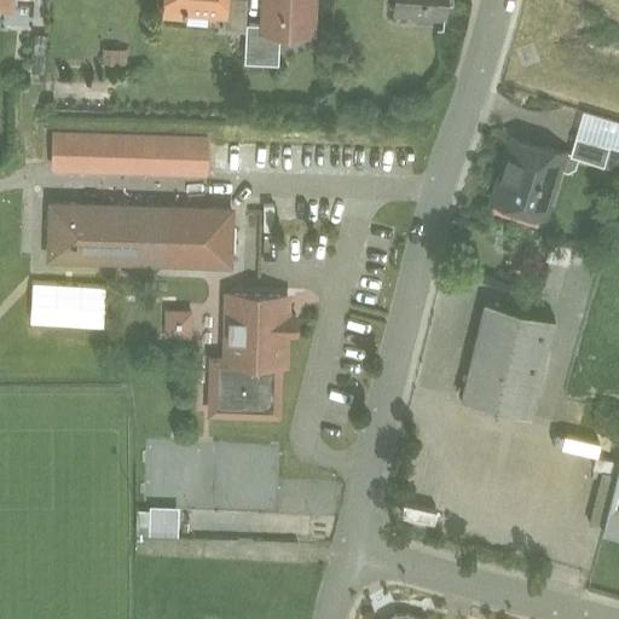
[(11,0),(0,0),(0,12),(10,13),(11,0)]
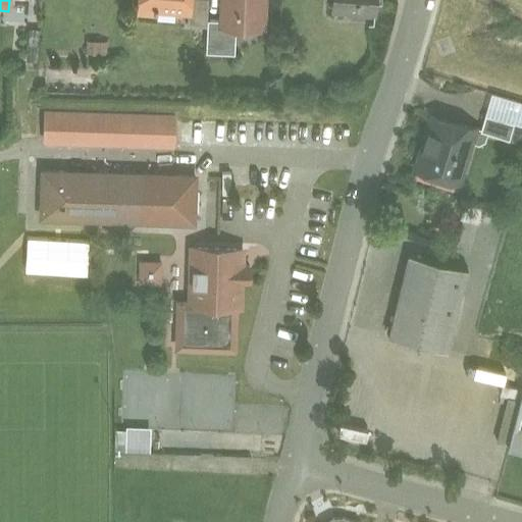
[(155,13),(192,15),(192,0),(134,0),(133,17),(155,18),(155,13)]
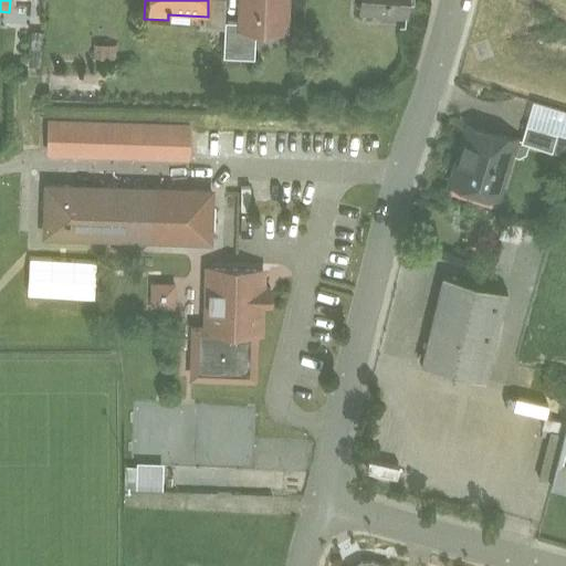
[(222,0),(208,0),(208,17),(207,25),(221,27),(222,0)]
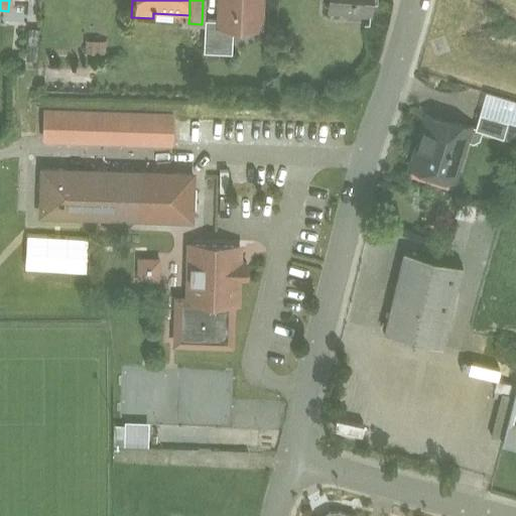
[(262,0),(215,0),(215,20),(215,27),(232,28),(261,29),(262,0)]
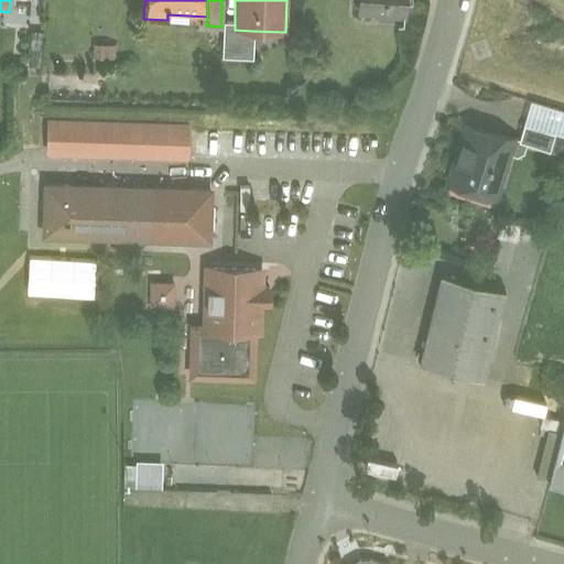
[(358,0),(357,15),(407,20),(408,0),(358,0)]
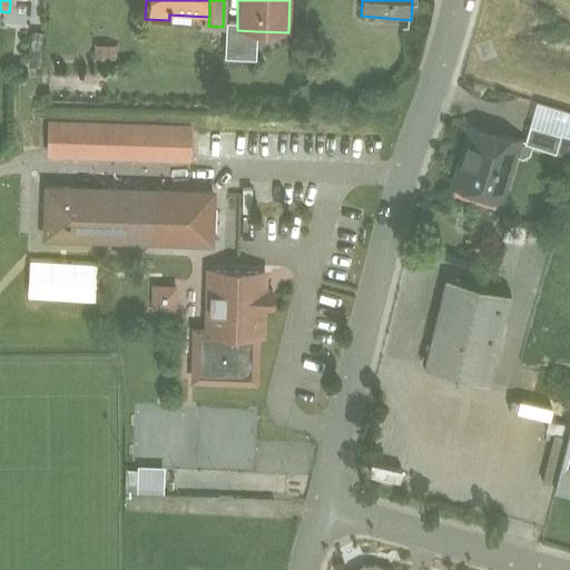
[(237,22),(224,22),(224,58),(255,59),(256,31),(237,30),(237,22)]
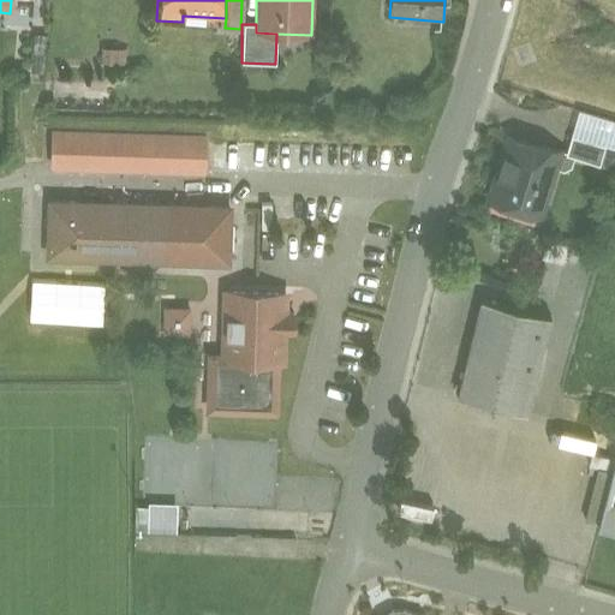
[(124,51),(100,49),(99,67),(123,67),(124,51)]
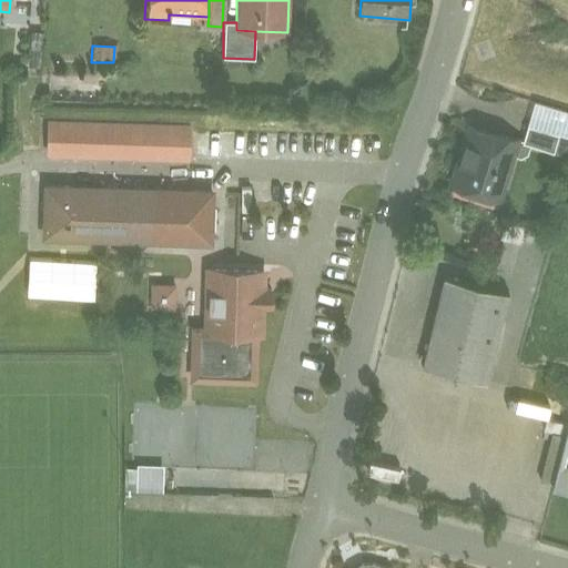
[(567,112),(531,103),(520,144),(567,156),(567,112)]
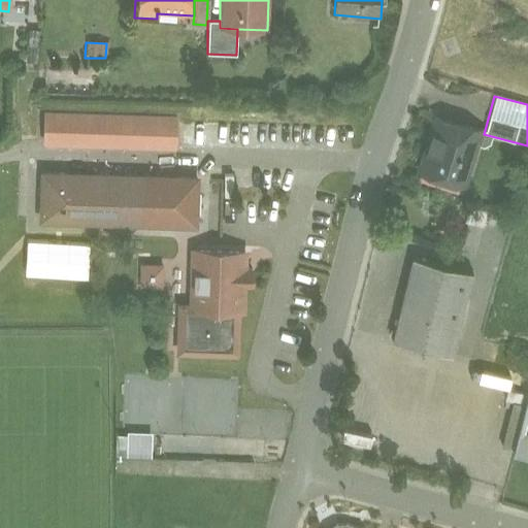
[(177,116),(44,112),(43,146),(176,150),(177,116)]
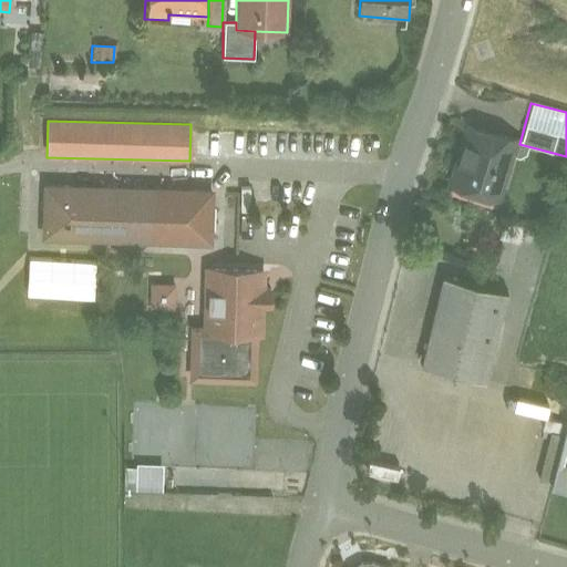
[(518,140),(464,122),(444,183),(500,200),(518,140)]
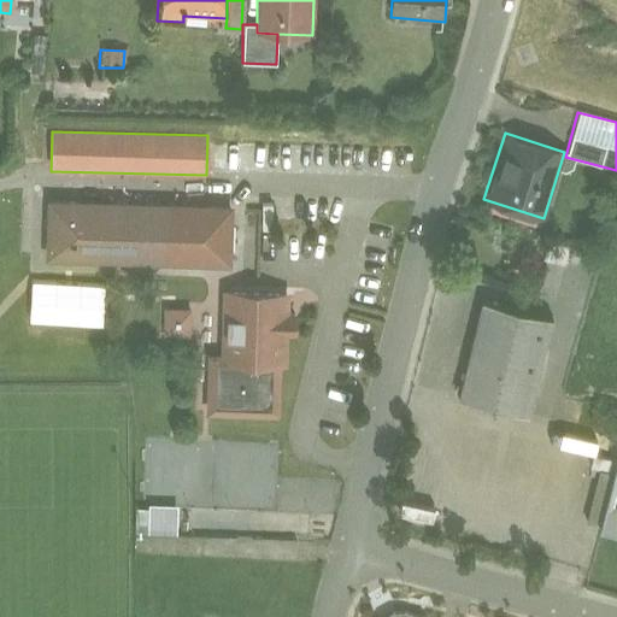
[(233,206),(45,203),(43,265),(231,268),(233,206)]
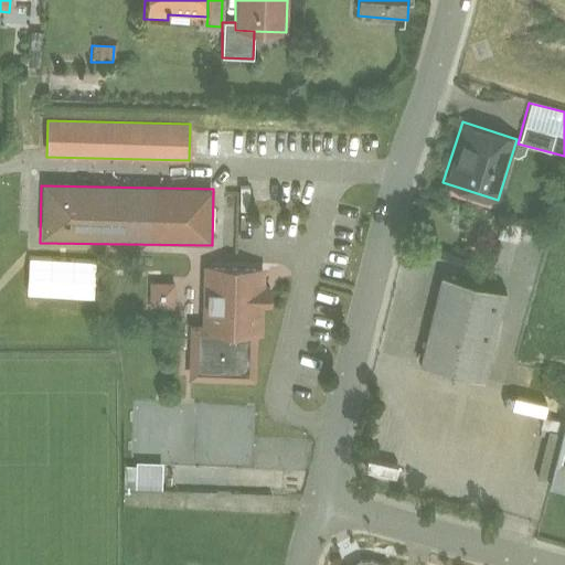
[(266,268),(203,267),(201,327),(189,327),(188,383),(256,385),(258,328),(265,328),(265,309),(273,310),(274,288),(266,288),(266,268)]
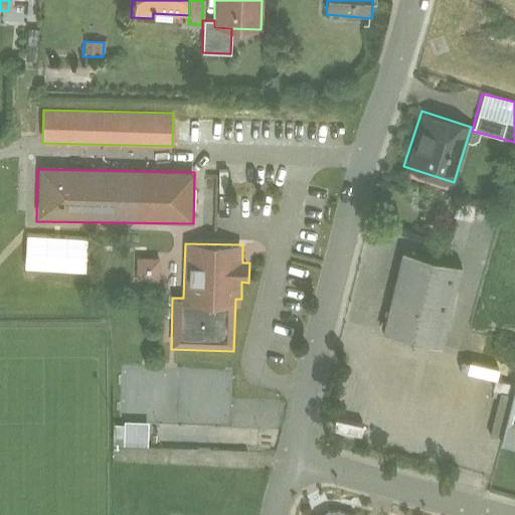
[(441,349),(461,266),(401,251),(381,335),(441,349)]
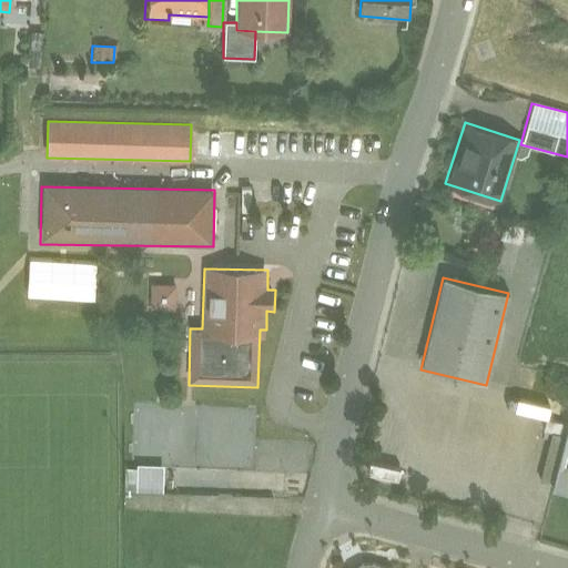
[(174,285),(150,284),(150,308),(173,310),(174,285)]
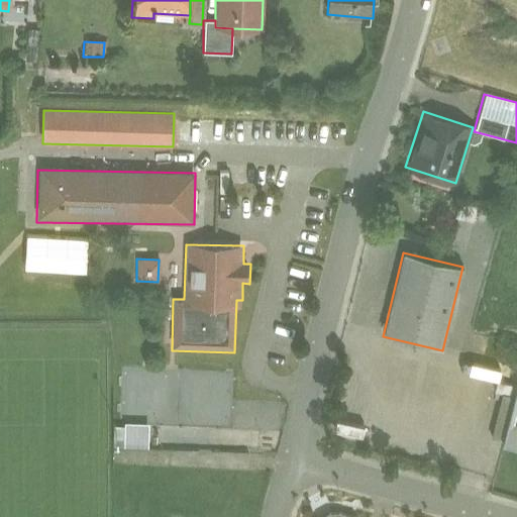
[(516,450),(516,385),(500,446),(516,450)]
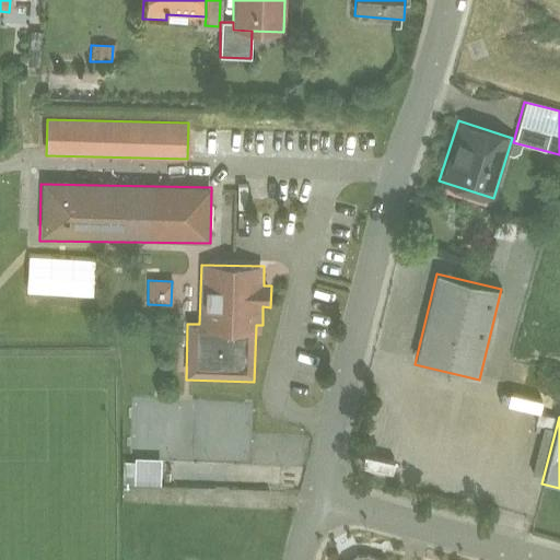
[(160,465),(132,466),(132,488),(160,488),(160,465)]
